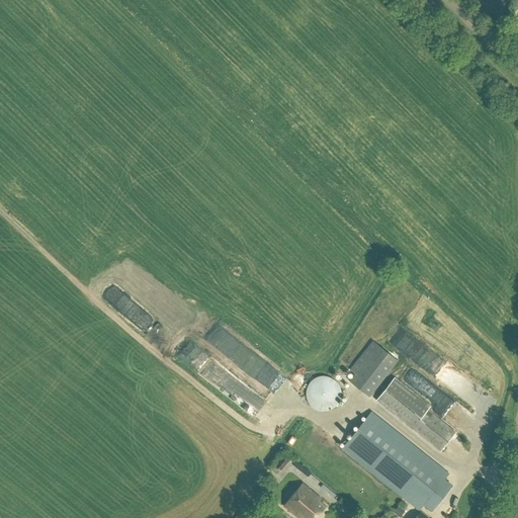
[(230,364),(242,351),(218,330),(205,343),(230,364)]
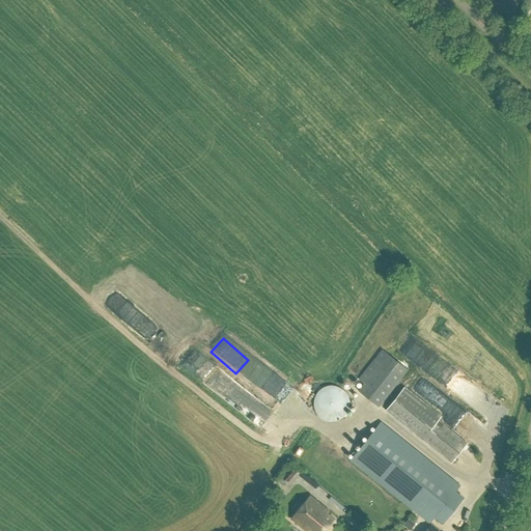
[(407,355),(413,366),(421,361),(417,354),(419,353),(417,348),(407,355)]
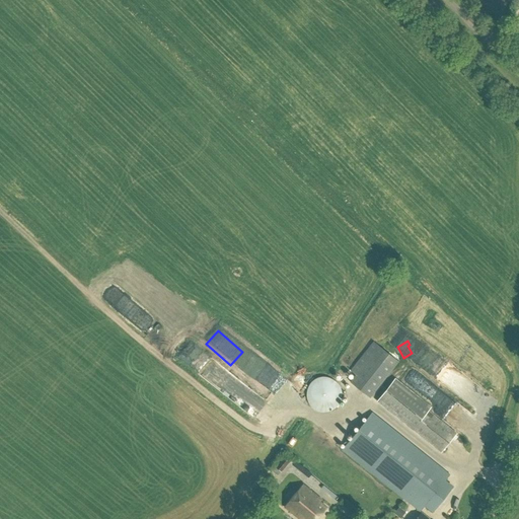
[(350,371),(356,376),(351,383),(371,398),(399,363),(373,342),(350,371)]
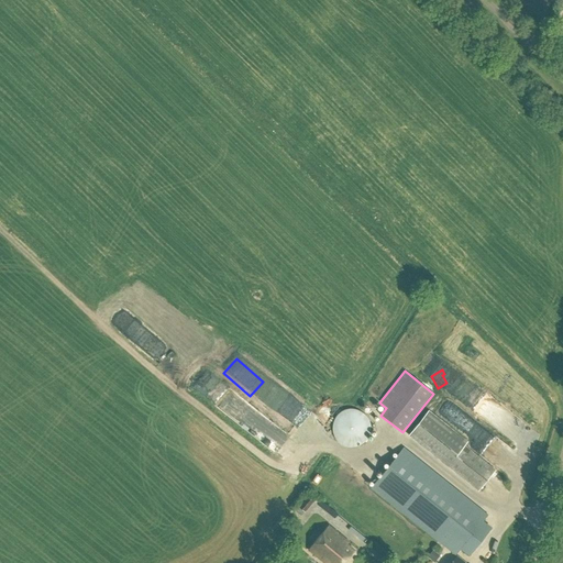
[(473,392),(454,377),(445,388),(471,409),(475,404),(467,398),(473,392)]
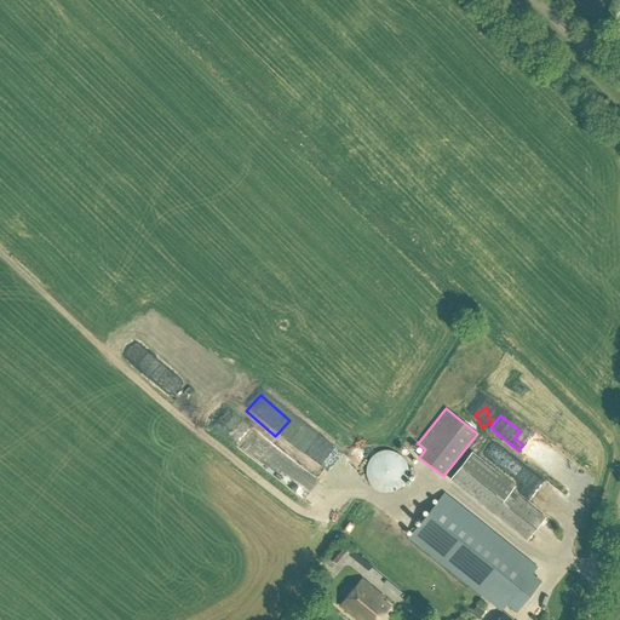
[(339,484),(352,468),(323,445),(310,463),(339,484)]
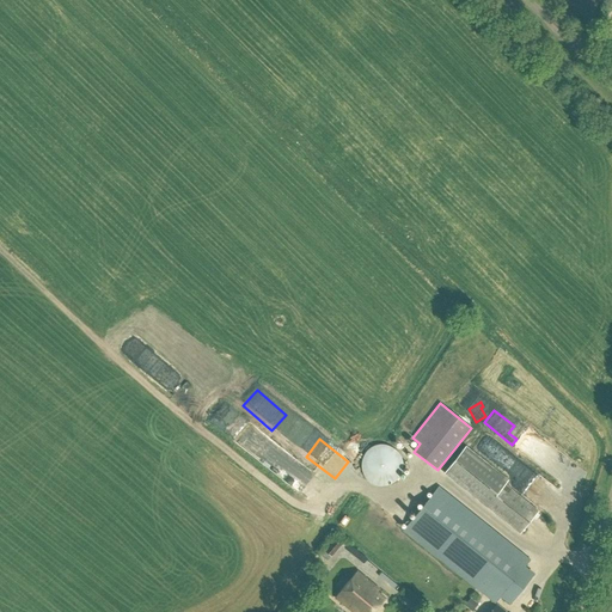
[(304,472),(301,475),(261,445),(257,451),(262,454),(256,464),(292,490),(294,489),(310,500),(313,494),(319,499),(326,490),(304,472)]
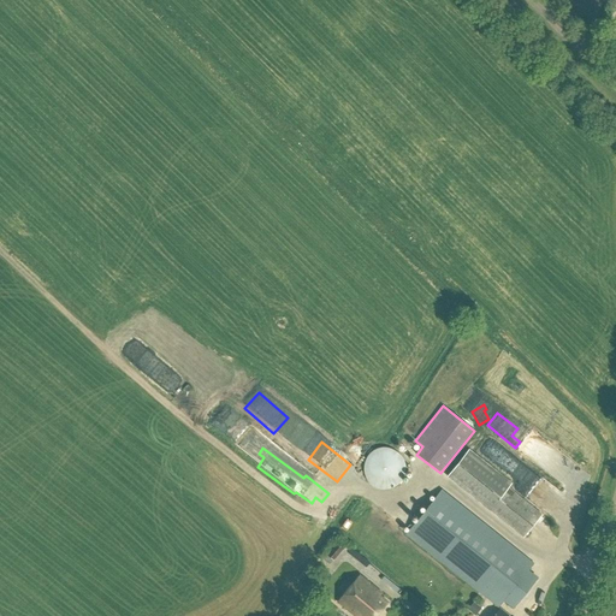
[(398,485),(401,483),(403,480),(404,477),(406,473),(406,469),(406,466),(404,462),(403,458),(401,456),(398,454),(396,451),(392,450),(389,449),(385,449),(381,449),(378,450),(374,451),(372,454),(369,456),(367,458),(366,462),(365,466),(365,469),(365,473),(366,477),(367,480),(369,483),(372,485),(374,487),(378,489),(381,490),(385,490),(389,490),(392,489),(396,487),(398,485)]
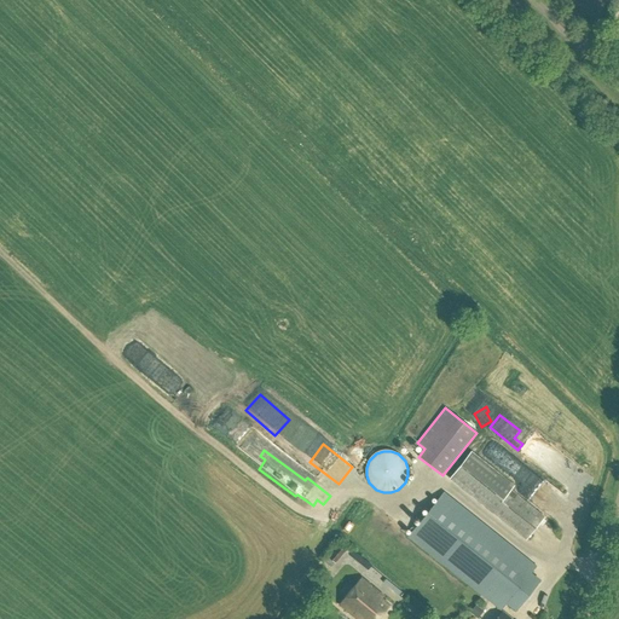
[(526,539),(545,516),(512,491),(515,486),(473,452),(451,479),(526,539)]
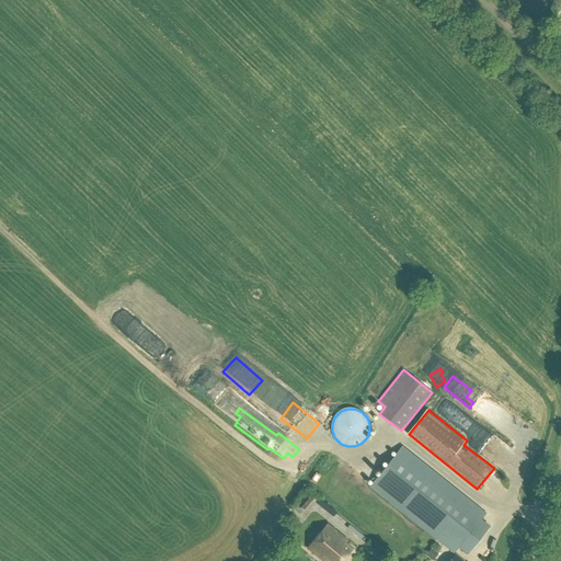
[(485,514),(403,447),(371,487),(455,553),(459,547),(467,553),(489,525),(481,519),(485,514)]
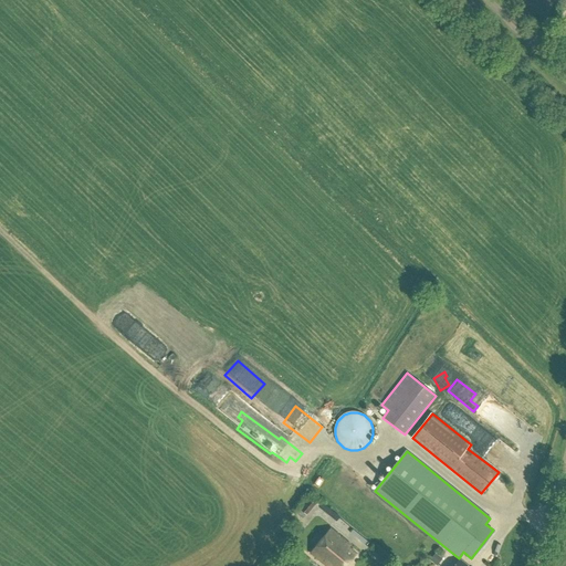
[(311,510),(303,503),(299,509),(306,514),(311,510)]
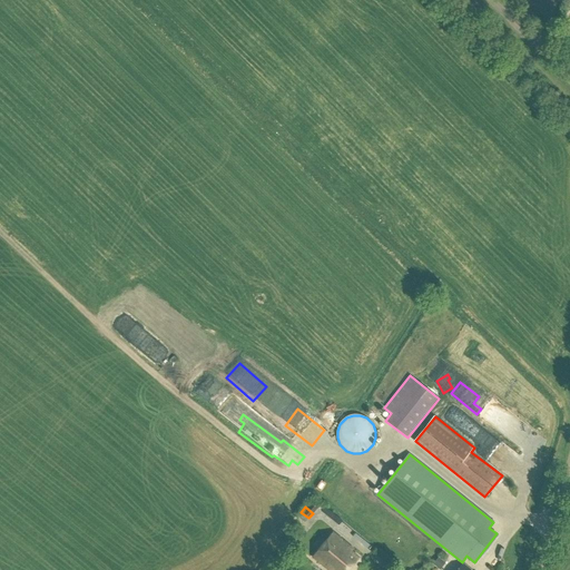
[(347,569),(359,558),(352,552),(353,550),(333,532),(313,557),(328,569),(347,569)]
